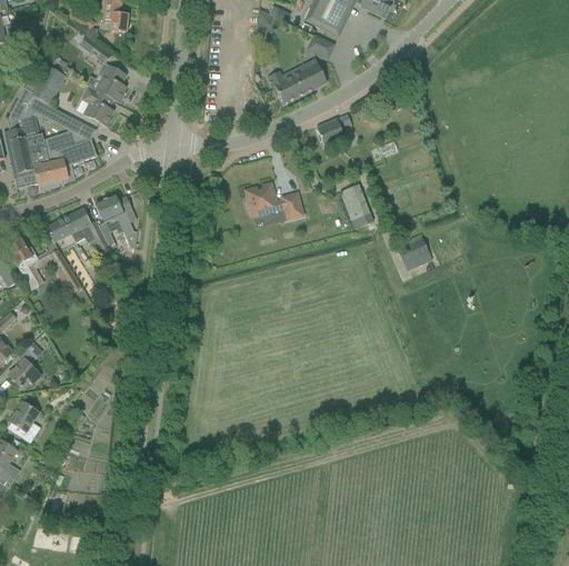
[(105,0),(105,7),(103,18),(111,19),(110,29),(126,31),(128,13),(120,12),(121,0),(105,0)]
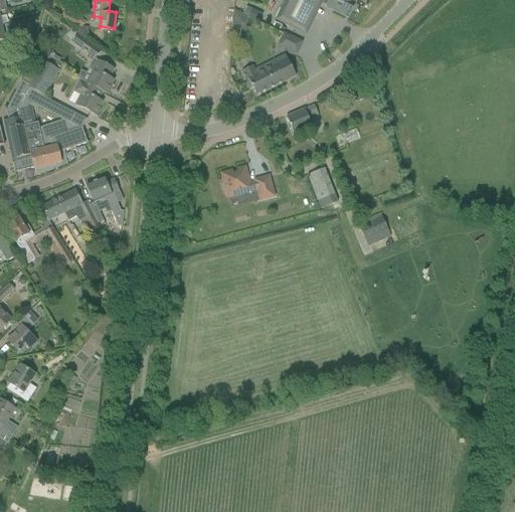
[(285,0),(280,10),(276,17),(306,32),(321,1),(327,4),(326,5),(340,12),(340,11),(345,14),(351,0),(351,1),(352,0),(285,0)]
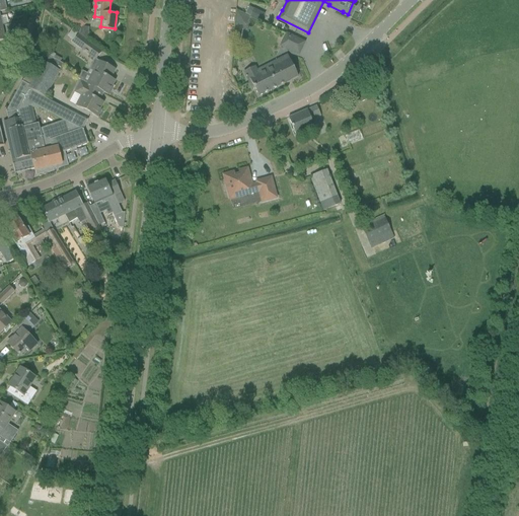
[(248,4),(245,11),(249,13),(249,15),(250,15),(260,20),(261,20),(265,11),(253,6),(248,4)]
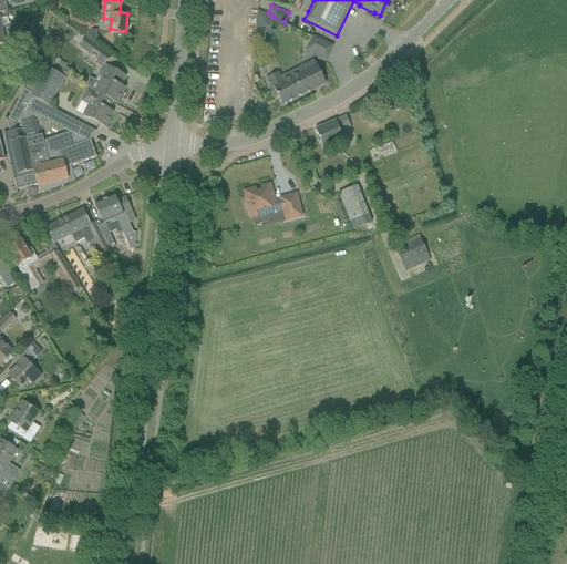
[(272,17),(258,10),(257,24),(268,27),(274,17),(272,17)]
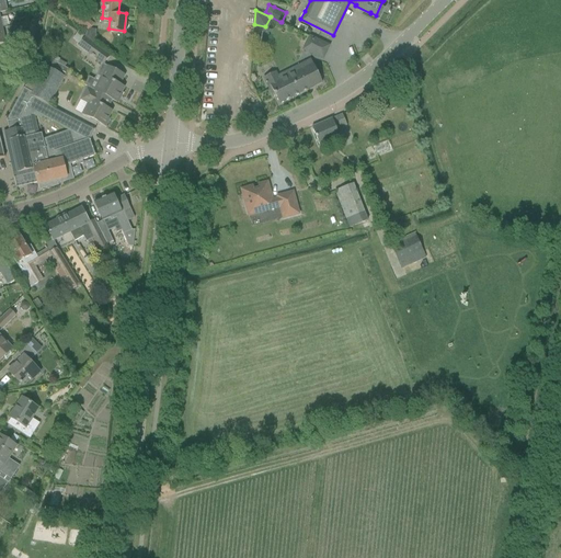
[(11,23),(2,25),(0,25),(0,41),(12,40),(10,32),(12,31),(11,23)]
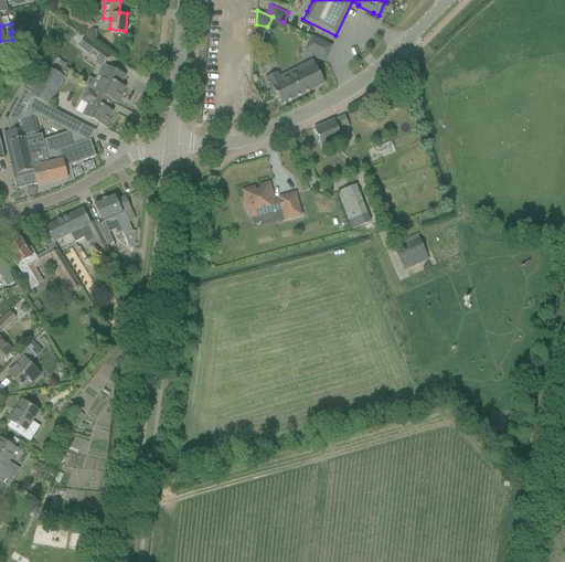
[(78,30),(73,36),(80,42),(85,35),(78,30)]
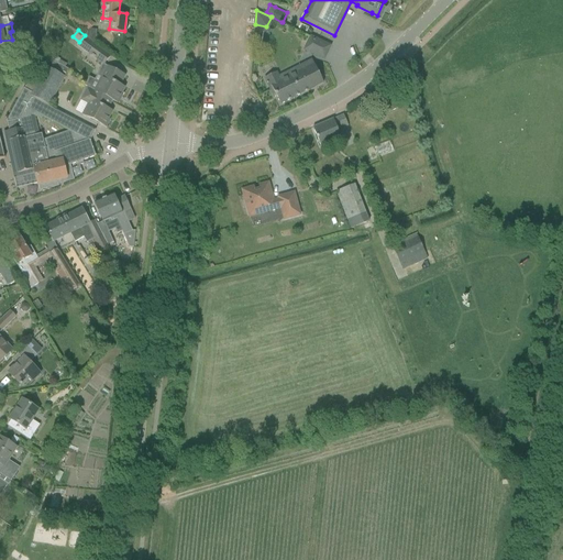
[(311,33),(304,47),(313,52),(320,39),(311,33)]
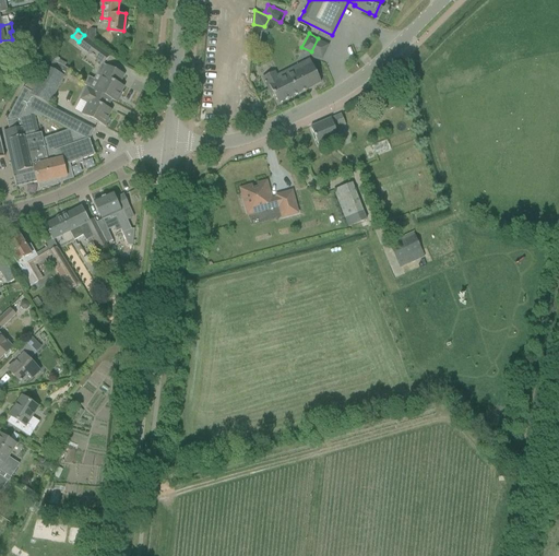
[(79,42),(78,44),(103,62),(109,54),(84,35),(79,42)]
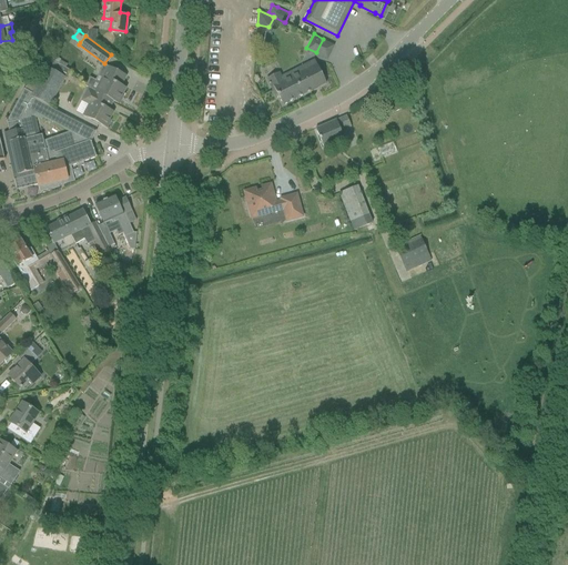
[(47,49),(43,54),(58,61),(60,57),(54,54),(56,53),(47,49)]
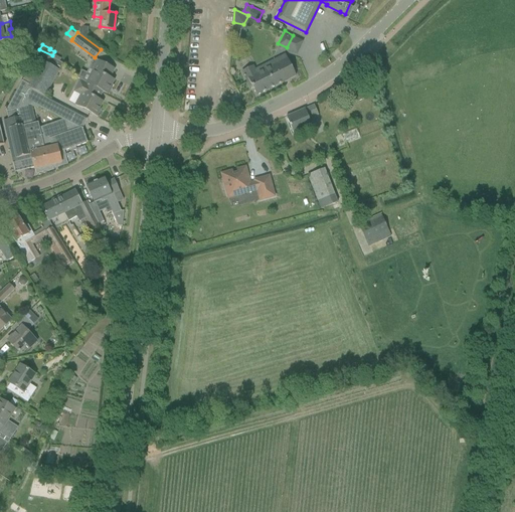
[(27,69),(22,78),(28,82),(27,84),(44,94),(58,67),(63,61),(59,59),(52,55),(39,49),(36,47),(34,46),(34,55),(28,66),(27,69)]
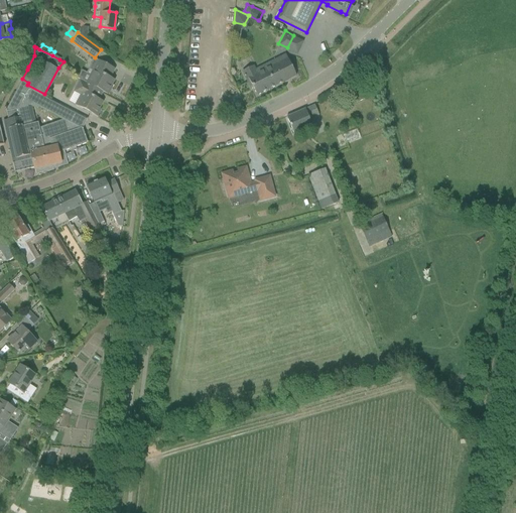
[(271,59),(273,63),(246,78),(251,87),(253,86),(257,94),(295,74),(287,56),(285,52),(271,59)]
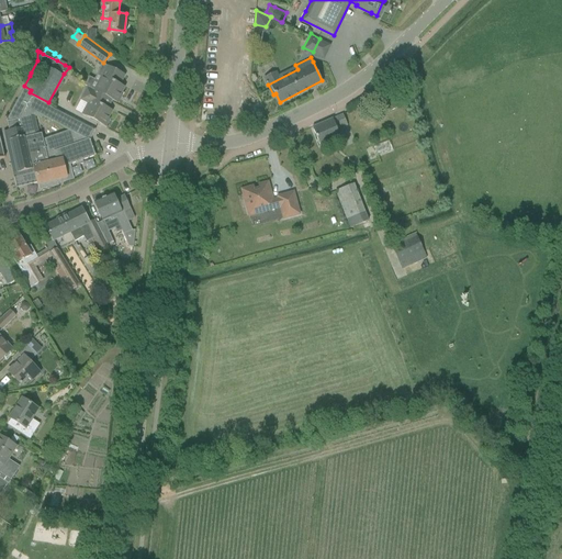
[(107,64),(94,88),(111,98),(117,100),(119,98),(117,97),(124,85),(119,82),(124,73),(114,68),(107,64)]
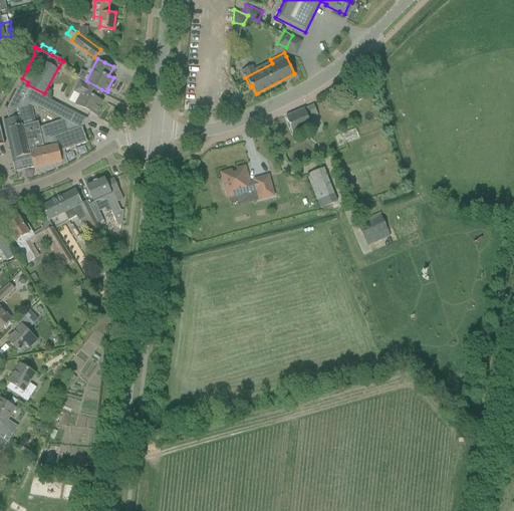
[(78,81),(74,89),(80,92),(75,102),(90,110),(96,113),(97,110),(96,110),(101,99),(97,97),(101,89),(86,80),(80,77),(78,81)]
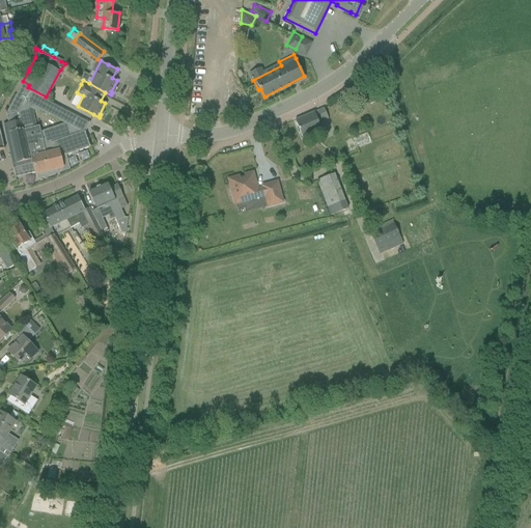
[(8,121),(4,122),(4,123),(9,145),(10,150),(14,167),(16,175),(35,170),(24,127),(35,124),(31,106),(38,110),(39,108),(64,120),(85,131),(90,120),(81,115),(46,98),(46,96),(28,87),(29,85),(23,81),(7,110),(8,112),(6,112),(6,113),(8,121)]
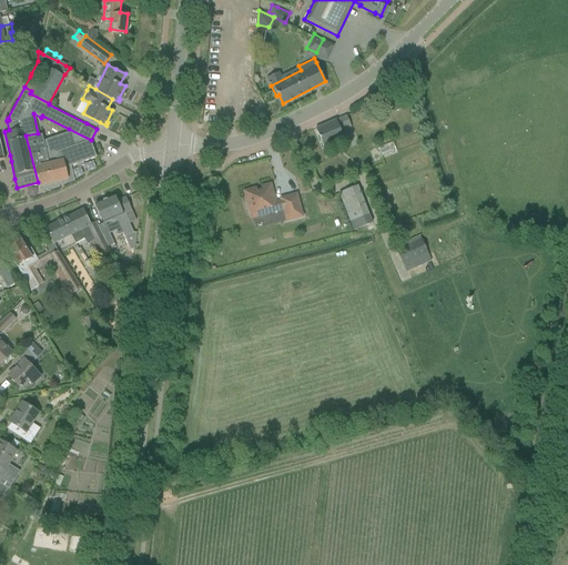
[(315,127),(320,137),(324,147),(344,138),(341,129),(351,124),(346,113),(315,127)]
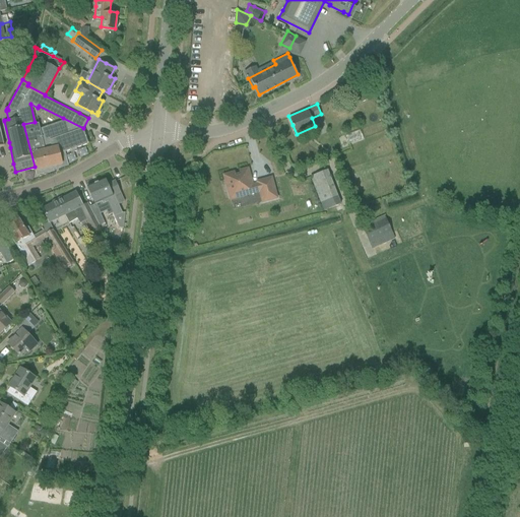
[(35,122),(23,124),(31,152),(35,167),(35,169),(61,163),(59,152),(70,148),(71,151),(75,149),(77,148),(76,146),(87,142),(83,128),(63,118),(41,126),(39,121),(35,122)]
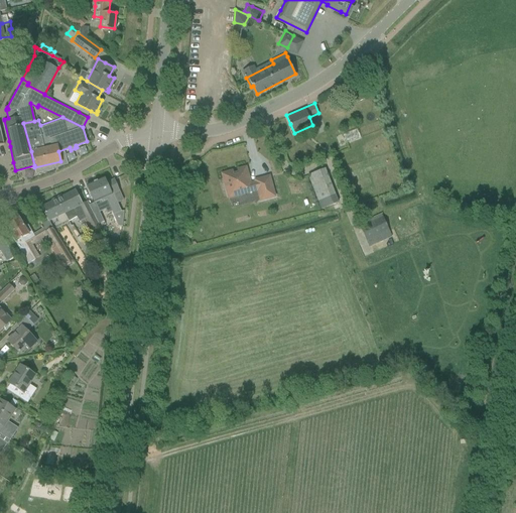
[(250,182),(245,165),(237,168),(238,170),(233,171),(233,169),(222,172),(227,190),(244,185),(245,190),(252,189),(252,188),(257,186),(260,198),(274,195),(269,174),(255,178),(256,181),(250,182)]
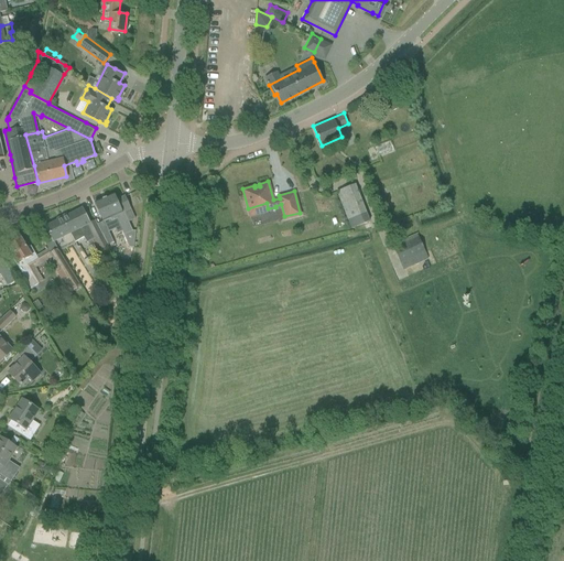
[(351,226),(369,219),(355,182),(337,189),(351,226)]
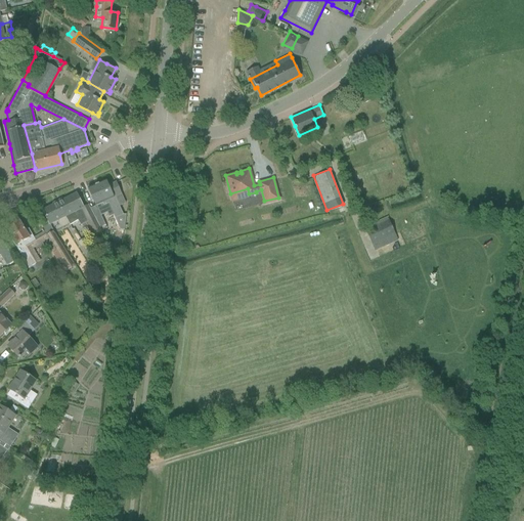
[(105,178),(97,182),(102,191),(99,192),(103,201),(102,201),(103,203),(108,201),(108,202),(110,204),(114,213),(113,213),(115,215),(123,212),(116,196),(121,192),(116,180),(107,183),(105,178)]
